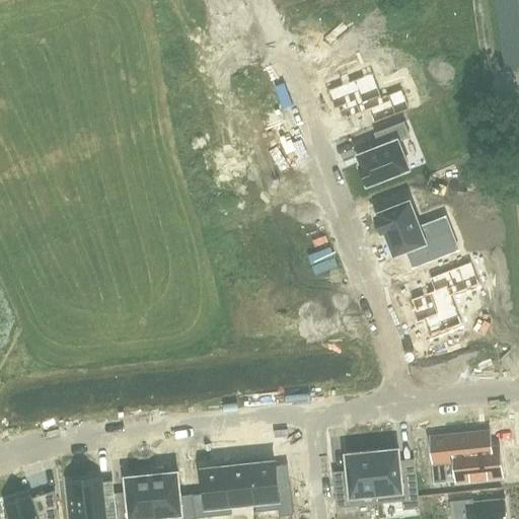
[(339,108),(343,121),(350,118),(369,110),(374,124),(411,109),(402,89),(382,96),(376,81),(373,72),(326,90),(335,109),(339,108)]
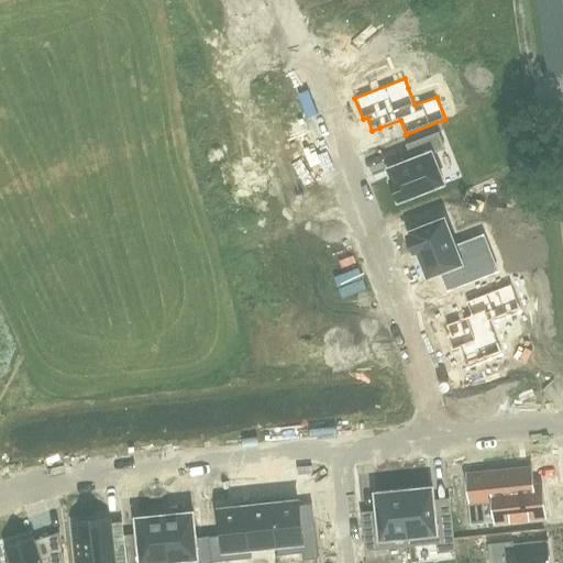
[(400,164),(388,168),(393,177),(390,178),(399,200),(444,183),(432,153),(444,147),(439,133),(408,145),(414,158),(400,164)]
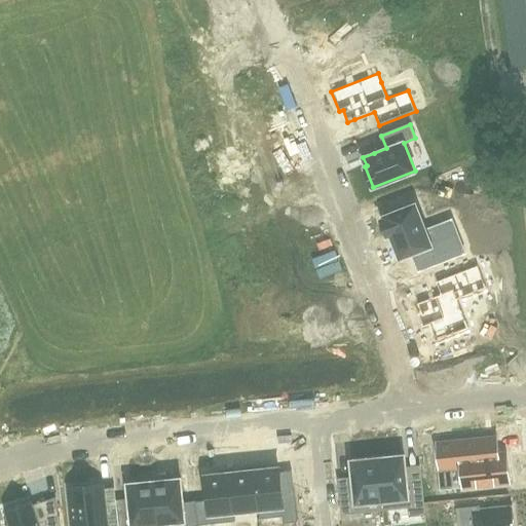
[(385,218),(381,219),(387,235),(391,233),(401,257),(412,253),(419,270),(465,253),(452,220),(425,230),(415,203),(384,216),(385,218)]
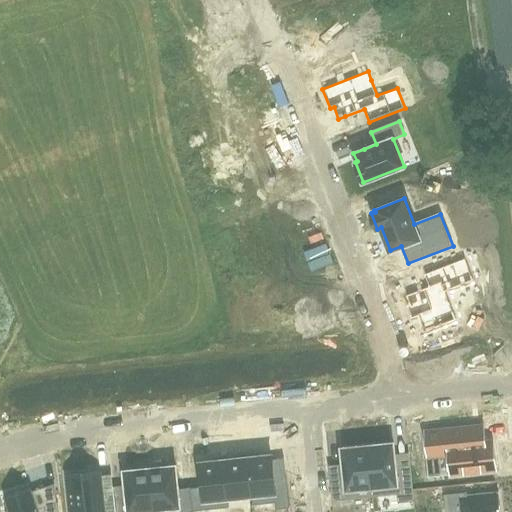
[(409,303),(406,304),(412,318),(418,316),(424,332),(456,319),(454,312),(445,291),(465,283),(474,280),(465,258),(424,274),(429,286),(410,294),(406,295),(409,303)]
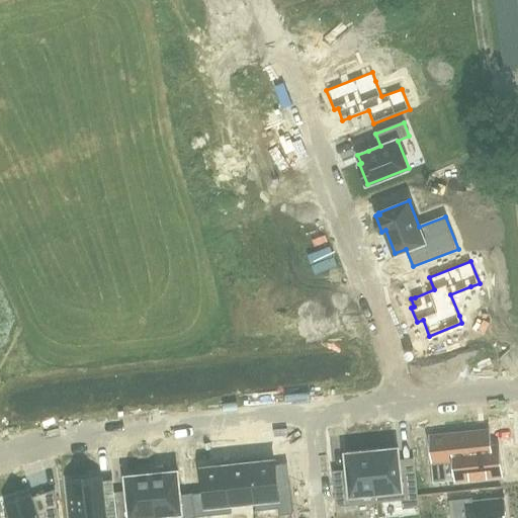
[(469,432),(430,436),(432,461),(454,459),(456,479),(502,475),(499,445),(491,446),(490,430),(469,432)]
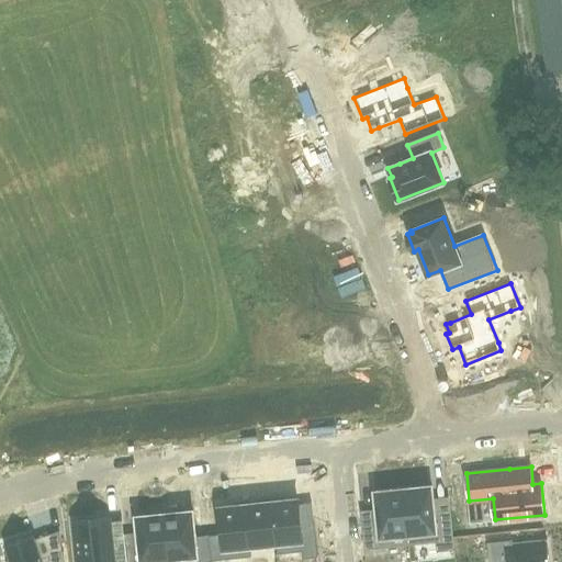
[(431,485),(403,489),(409,546),(436,542),(437,552),(454,550),(451,513),(435,515),(434,499),(431,485)]
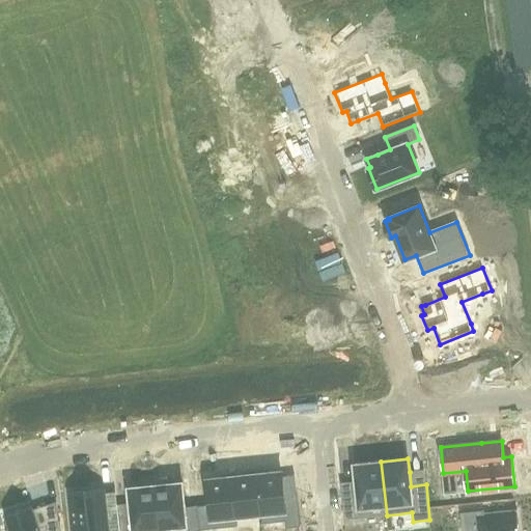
[(357,493),(342,495),(344,520),(387,515),(381,462),(355,465),(356,482),(357,493)]
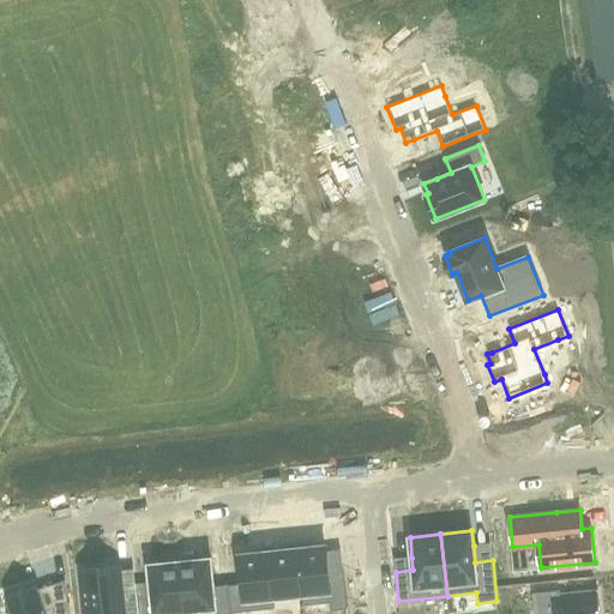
[(344,573),(329,575),(326,546),(298,548),(302,594),(304,606),(330,603),(331,611),(348,609),(344,573)]
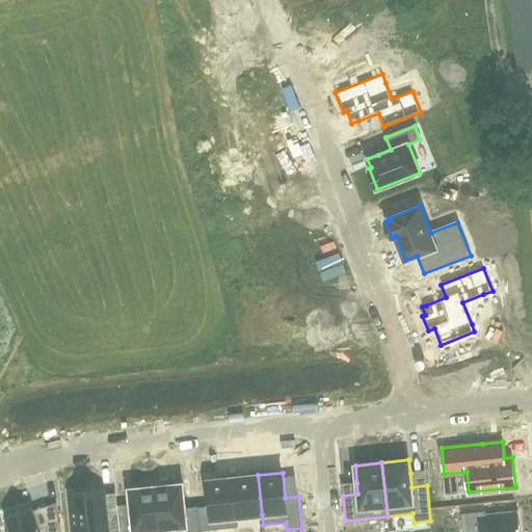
[(233,478),(237,517),(262,514),(258,475),(233,478)]
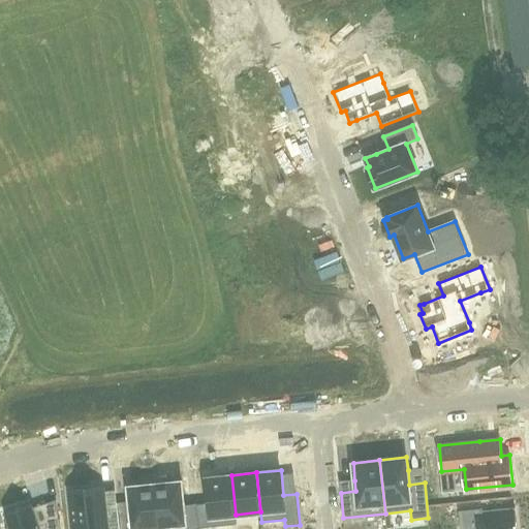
[(199,528),(237,524),(236,515),(231,475),(207,477),(210,503),(196,504),(199,528)]
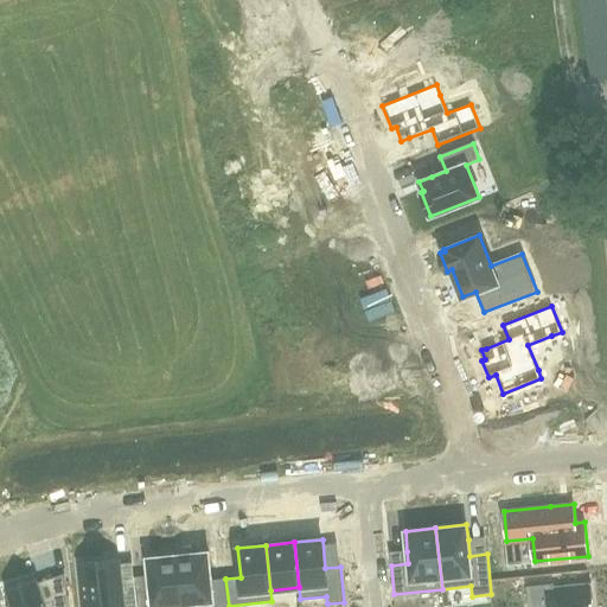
[(192,548),(177,549),(183,606),(228,606),(225,577),(211,580),(209,551),(193,553),(192,548)]
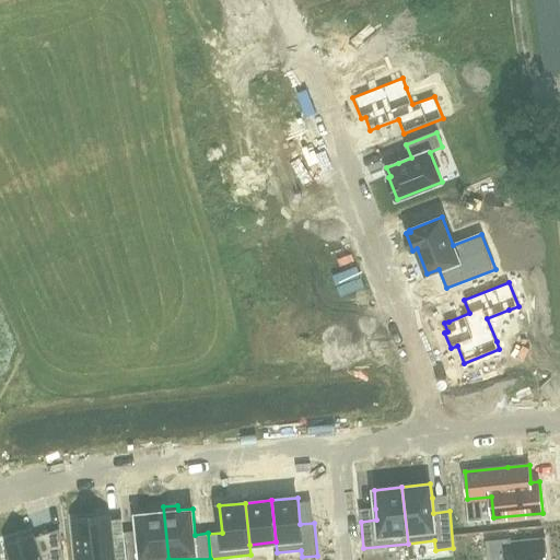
[(138,540),(126,541),(127,559),(168,559),(163,506),(150,509),(150,513),(136,514),(138,531),(138,540)]
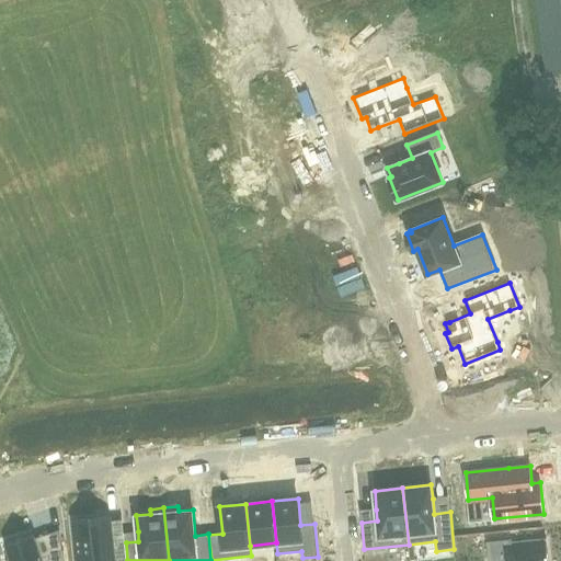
[(110,517),(75,522),(78,560),(127,560),(125,538),(112,539),(111,524),(110,517)]
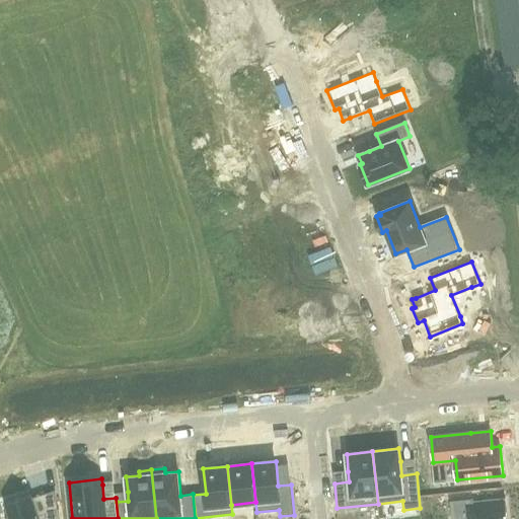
[(450,501),(473,499),(472,491),(449,494),(450,501)]
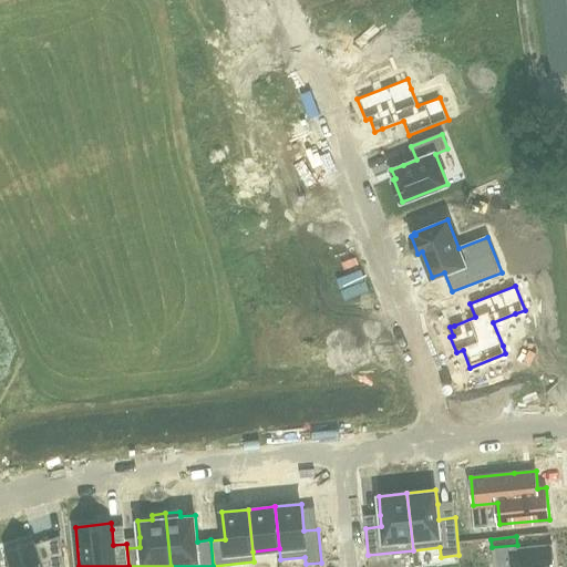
[(34,539),(4,548),(10,564),(6,566),(64,566),(63,555),(42,562),(35,543),(34,539)]
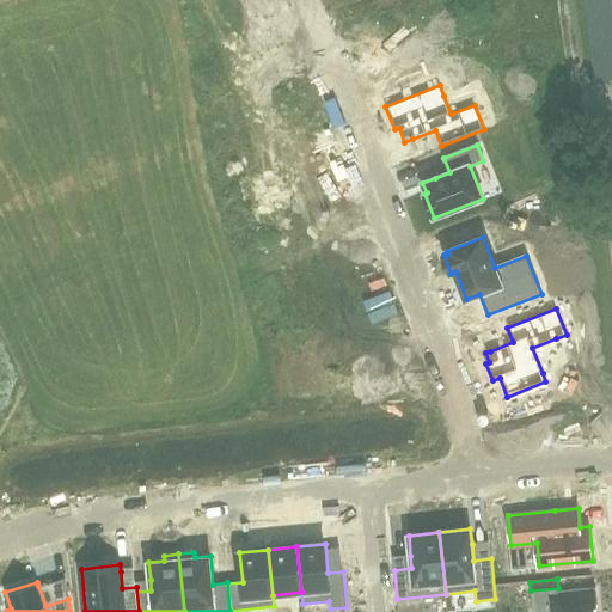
[(558,588),(531,591),(532,611),(598,611),(597,589),(558,593),(558,588)]
